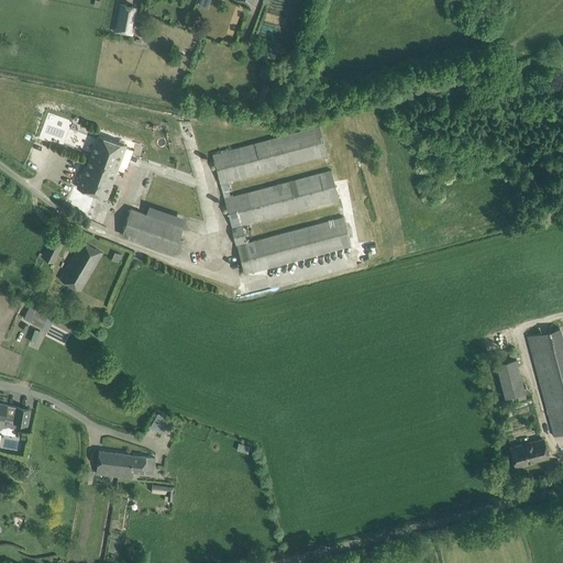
[(199,0),(198,6),(207,9),(210,0),(199,0)]
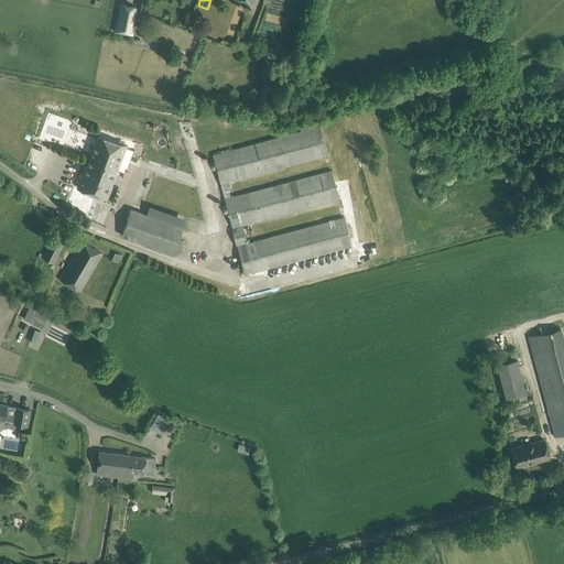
[(120,3),(115,31),(131,34),(137,7),(120,3)]
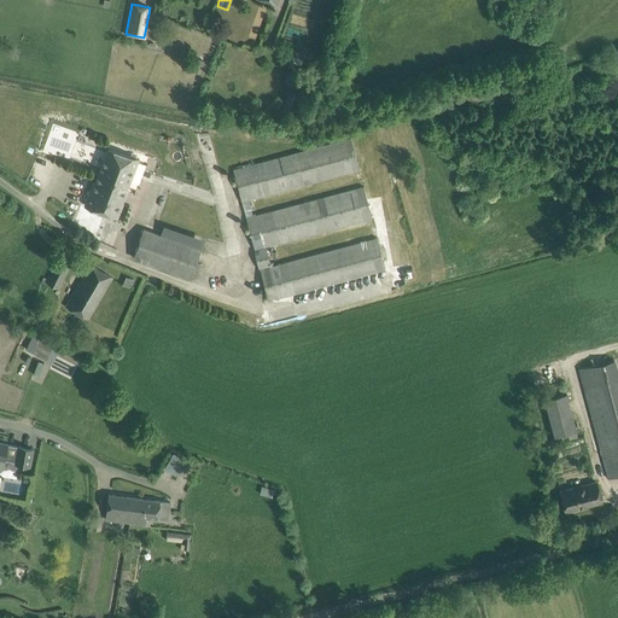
[(351,136),(233,168),(255,249),(254,249),(258,268),(261,268),(270,301),(385,269),(377,237),(270,266),(266,246),(372,219),(363,186),(252,215),(249,199),(360,169),(351,136)]
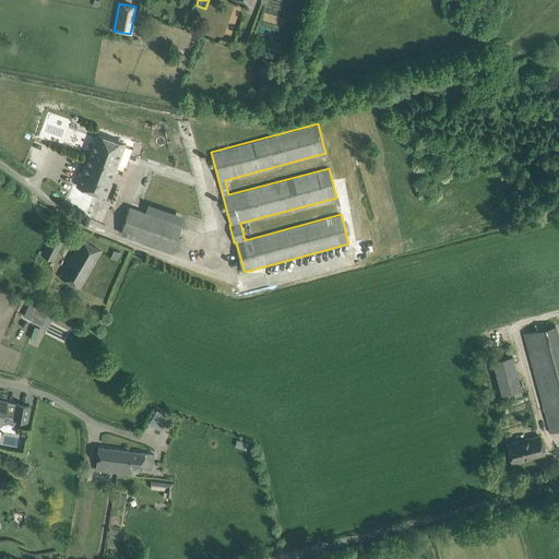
[(82,170),(76,186),(100,194),(106,197),(115,173),(118,164),(125,167),(131,149),(125,146),(126,144),(108,138),(97,134),(84,171),(82,170)]
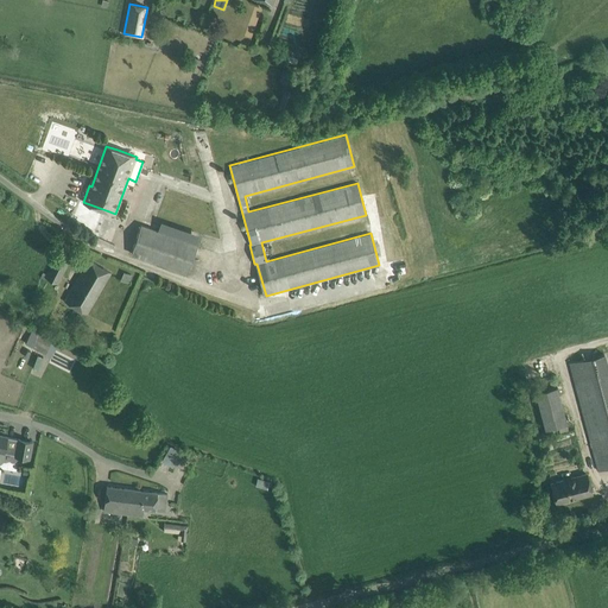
[(188,273),(197,245),(140,226),(131,253),(188,273)]
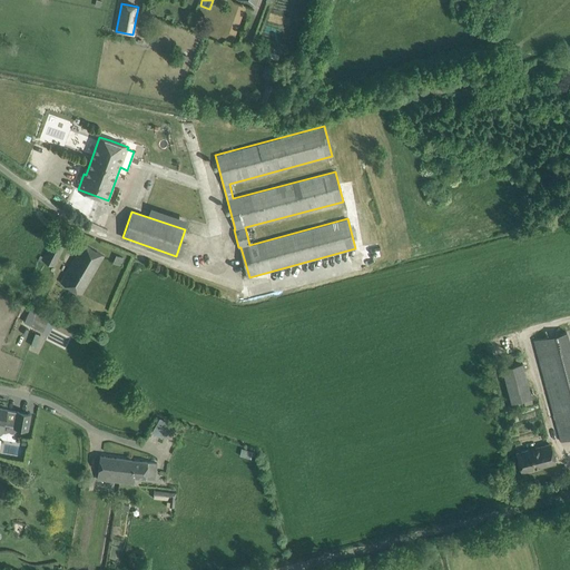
[(42,259),(55,266),(66,243),(53,237),(42,259)]
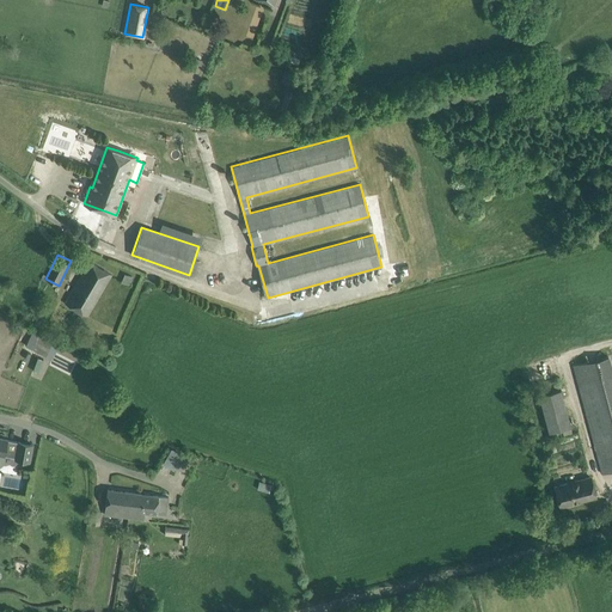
[(89,262),(65,304),(75,310),(87,317),(111,275),(99,268),(89,262)]
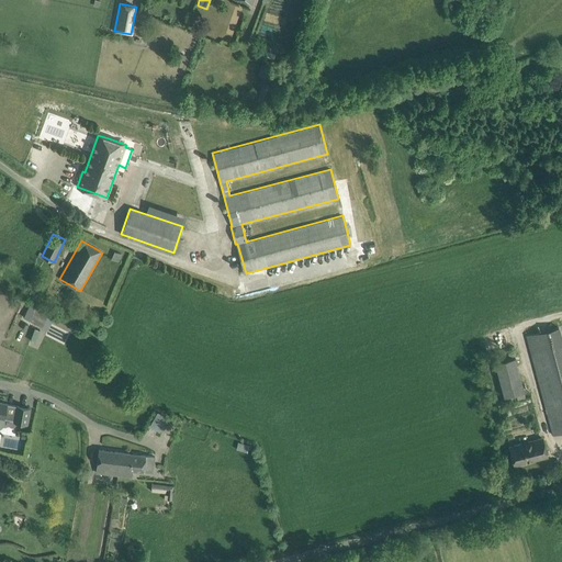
[(45,319),(33,313),(29,319),(42,326),(45,319)]
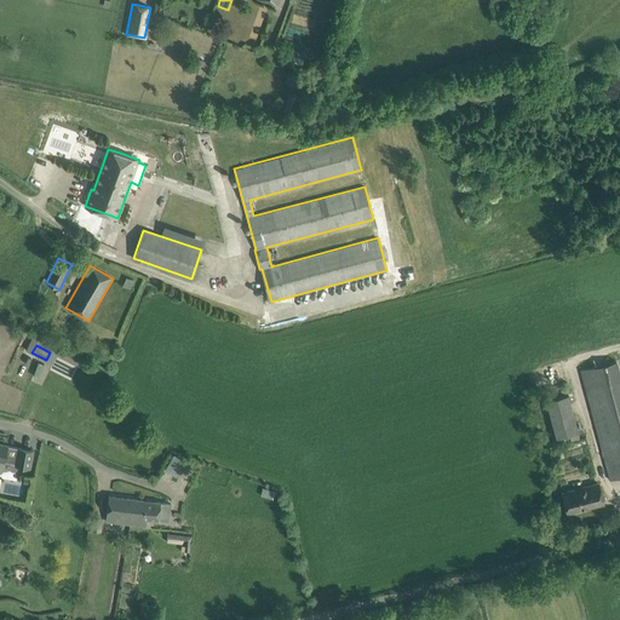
[(619,372),(616,360),(580,369),(610,480),(619,477),(619,372)]
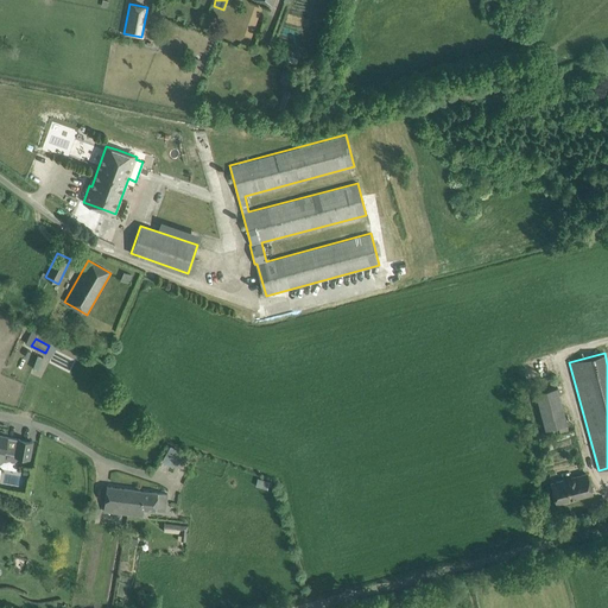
[(533,392),(543,430),(565,424),(556,386),(533,392)]
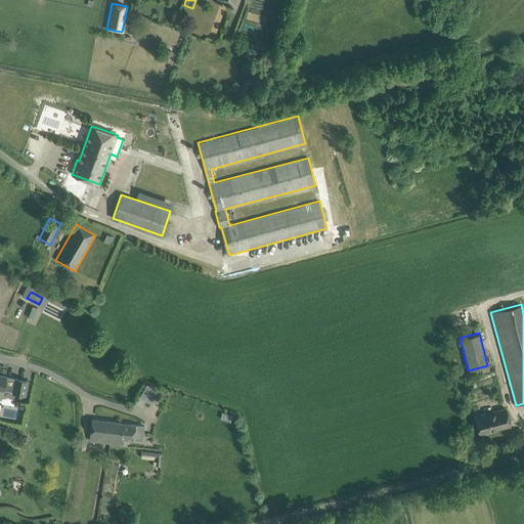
[(15,379),(8,378),(8,377),(0,375),(0,390),(4,391),(4,390),(12,392),(12,393),(25,396),(28,381),(15,378),(15,379)]
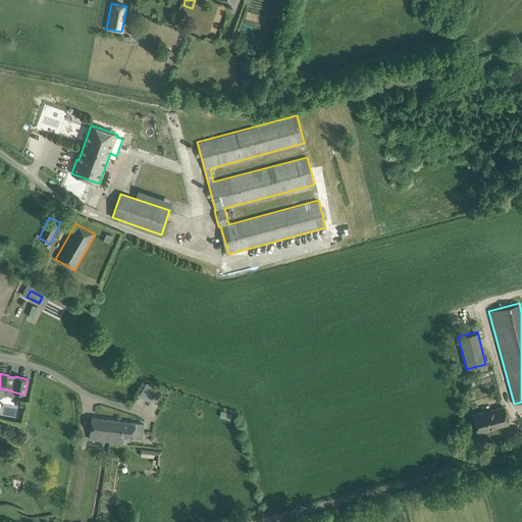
[(156,387),(147,383),(140,396),(148,400),(156,387)]
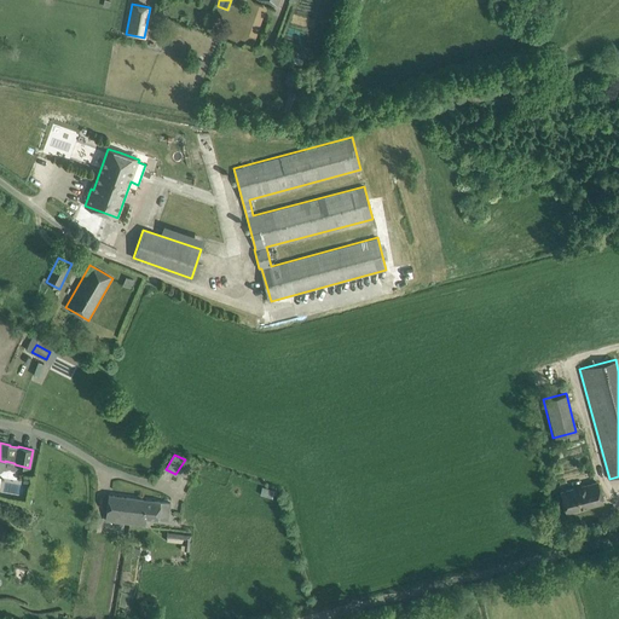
[(597,482),(561,492),(566,512),(602,502),(597,482)]
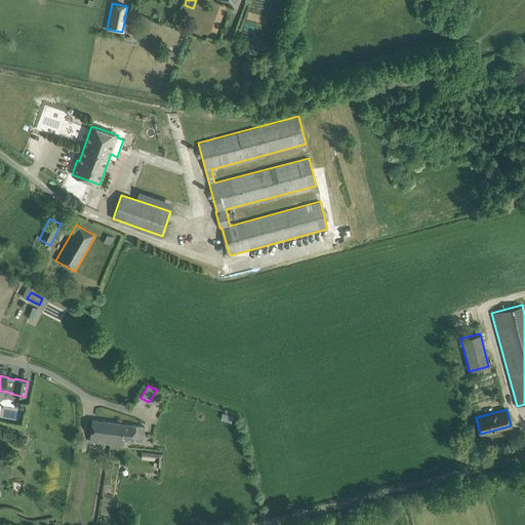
[(106,421),(92,419),(89,443),(105,445),(103,456),(107,457),(109,439),(104,439),(106,421)]
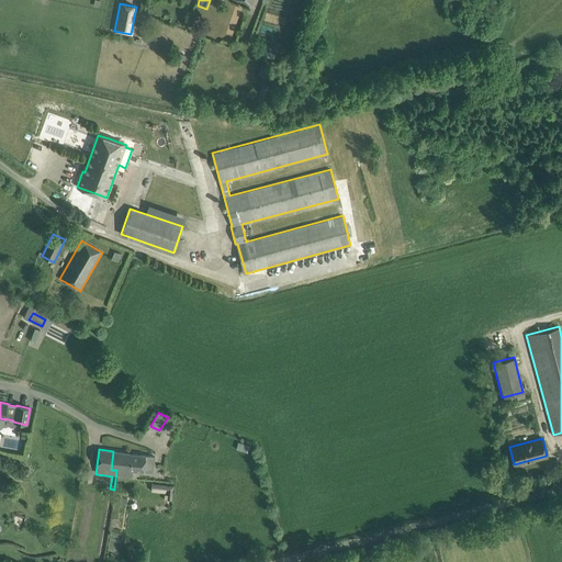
[(155,457),(113,451),(111,470),(116,470),(114,490),(116,490),(117,475),(132,478),(132,472),(152,475),(155,457)]
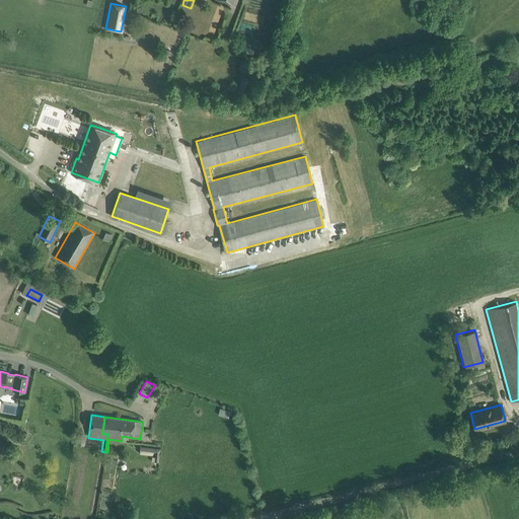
[(77,432),(76,445),(76,448),(84,449),(86,433),(77,432)]
